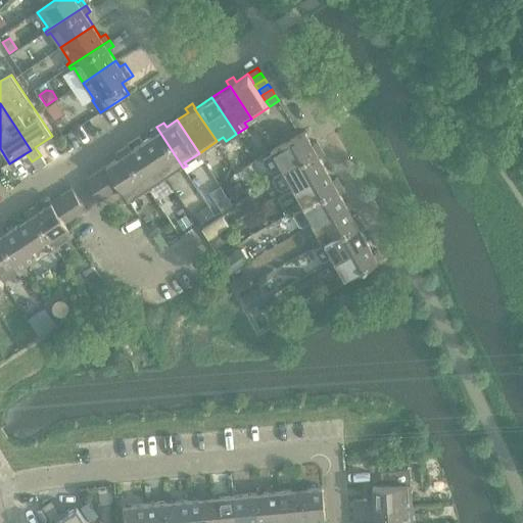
[(153,136),(142,143),(163,176),(179,167),(181,170),(183,168),(156,127),(150,131),(153,136)]
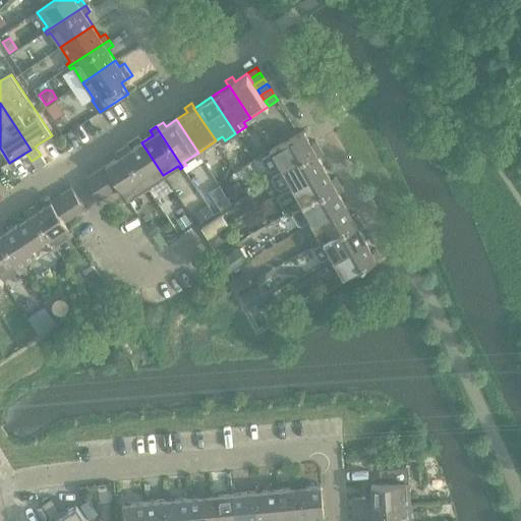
[(276,169),(277,171),(320,148),(315,140),(310,143),(303,131),(270,151),(271,153),(263,158),(262,162),(267,171),(271,172),(276,169)]
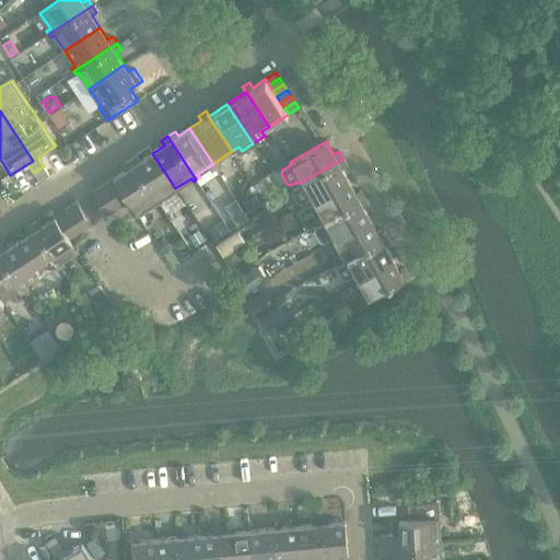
[(137,155),(130,160),(159,203),(162,201),(160,198),(175,188),(152,153),(140,161),(137,155)]
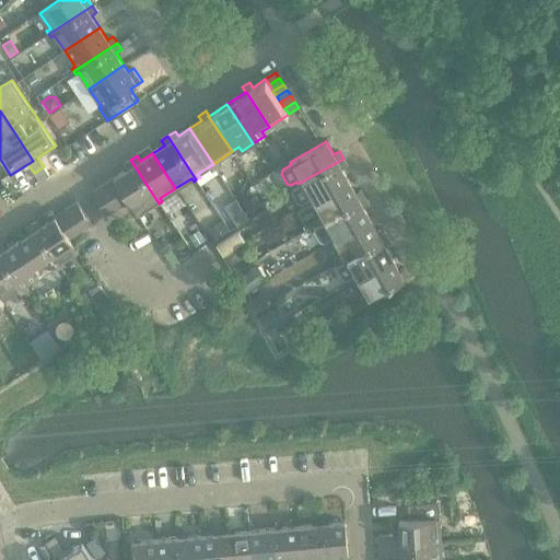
[(343,159),(298,184),(299,186),(293,189),(292,193),(298,203),(302,205),(311,199),(312,201),(349,181),(342,168),(347,165),(343,159)]
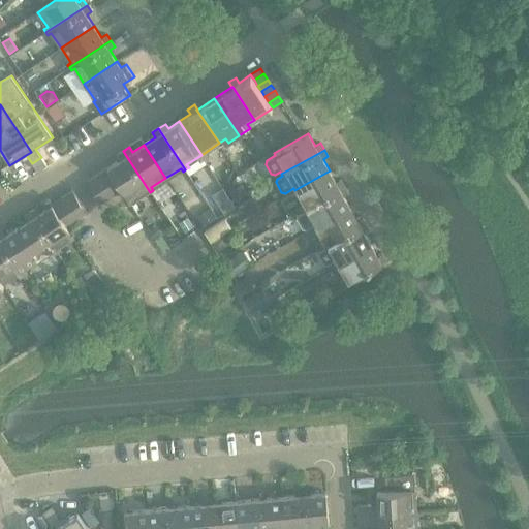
[(120,160),(107,167),(122,189),(129,201),(145,191),(147,194),(150,192),(123,151),(117,155),(120,160)]
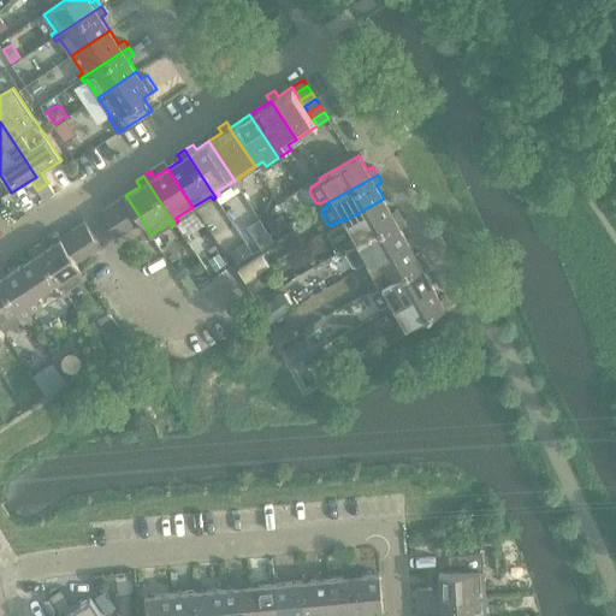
[(43,200),(54,193),(48,183),(37,190),(43,200)]
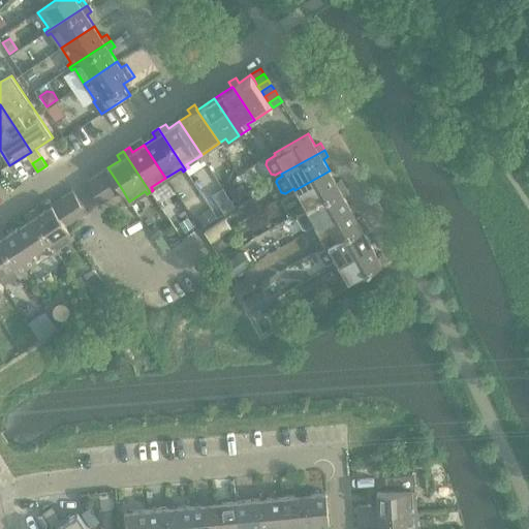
[(107,167),(97,175),(111,195),(122,189),(107,167)]
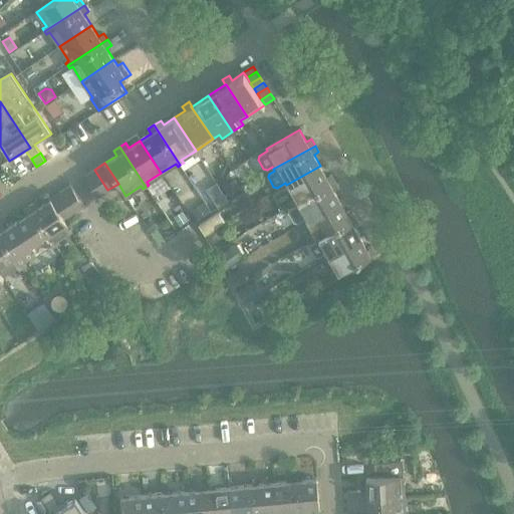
[(320,166),(286,185),(294,200),(291,201),(293,205),(335,181),(331,175),(326,177),(320,166)]
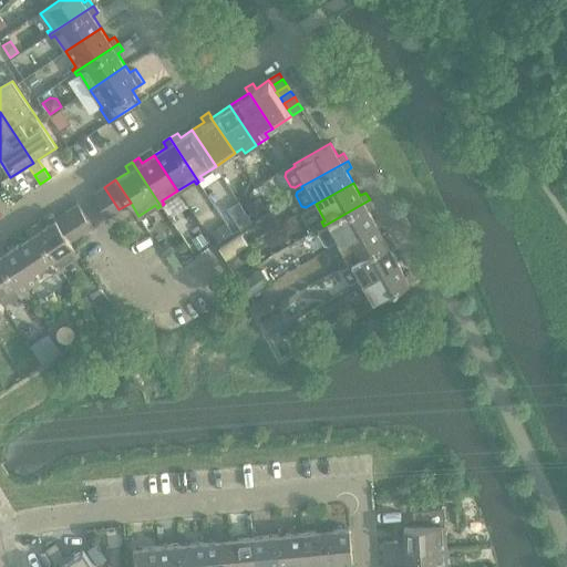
[(119,209),(104,187),(93,195),(107,217),(119,209)]
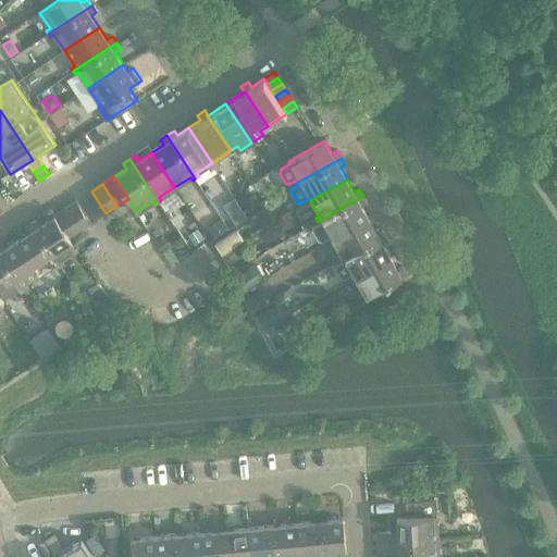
[(363,196),(318,222),(319,224),(313,226),(312,231),(319,240),(322,243),(331,237),(332,239),(369,219),(361,206),(367,203),(363,196)]
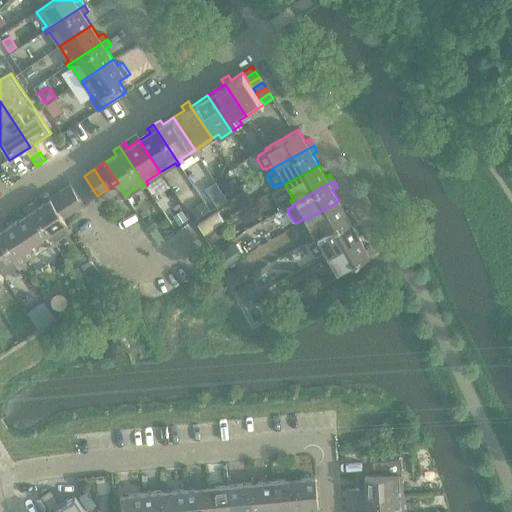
[(71,185),(60,191),(74,211),(84,205),(71,185)]
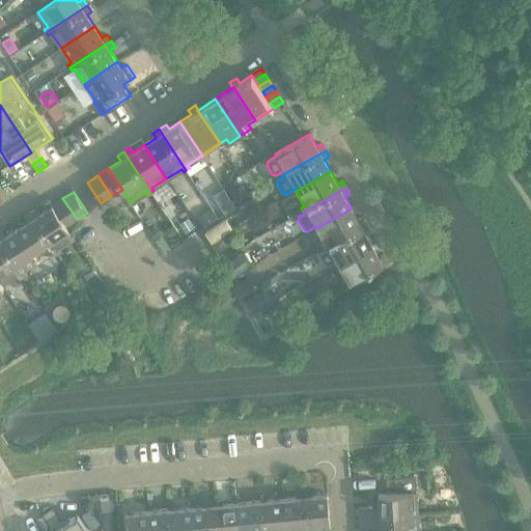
[(62,198),(52,205),(66,226),(77,219),(62,198)]
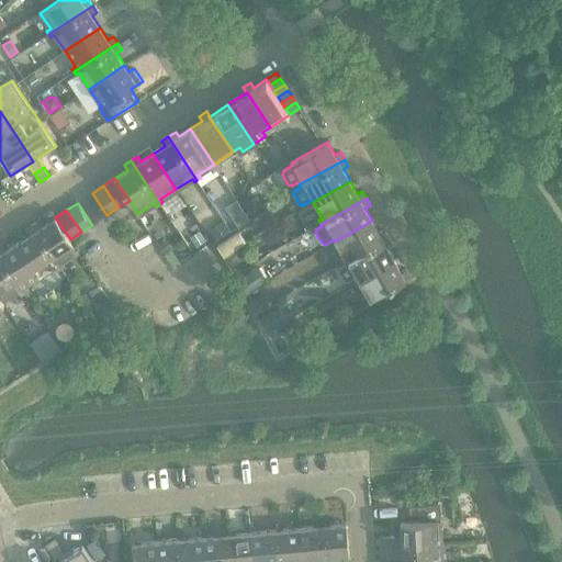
[(40,221),(33,225),(62,269),(65,267),(63,263),(79,253),(70,239),(55,217),(43,226),(40,221)]
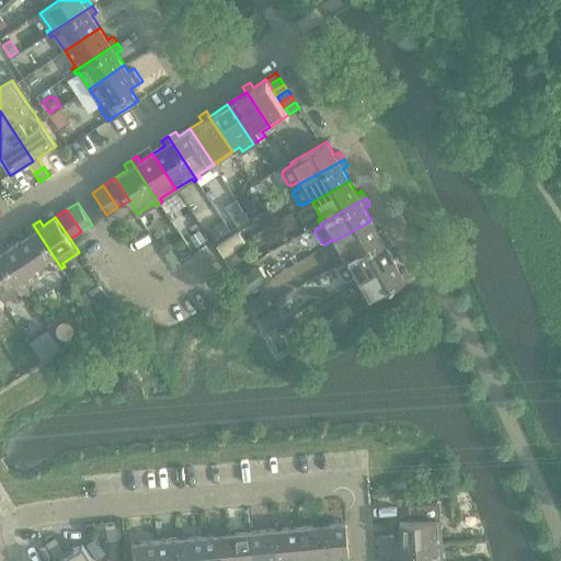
[(371,220),(334,241),(343,256),(340,259),(342,262),(388,237),(384,229),(378,232),(371,220)]
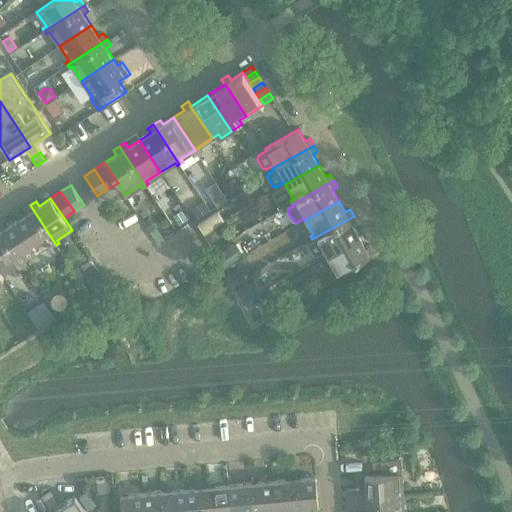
[(203,202),(191,210),(197,219),(209,211),(203,202)]
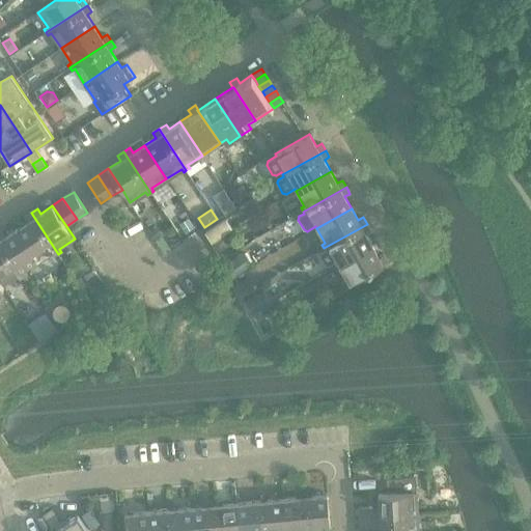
[(27,222),(17,229),(38,262),(53,253),(55,256),(58,254),(31,213),(24,217),(27,222)]
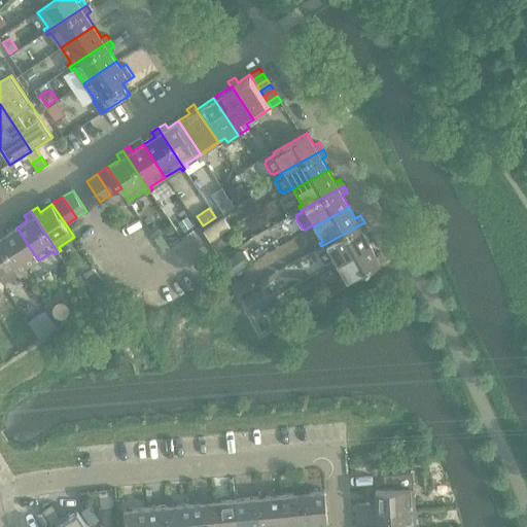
[(187,216),(179,222),(184,231),(192,225),(187,216)]
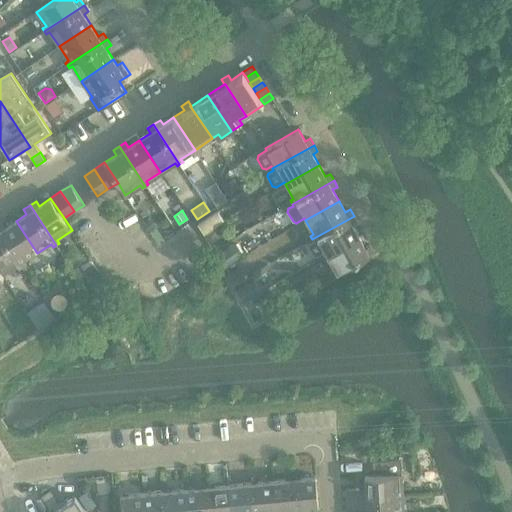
[(354,216),(312,239),(312,240),(309,242),(308,245),(314,256),(317,256),(324,253),(325,255),(359,236),(352,225),(357,222),(354,216)]
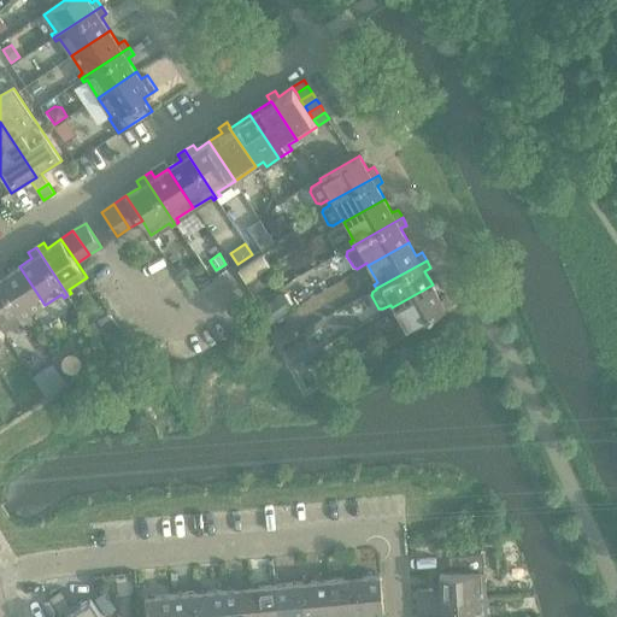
[(3,269),(0,270),(0,282),(27,322),(30,319),(28,316),(45,305),(19,266),(6,275),(3,269)]
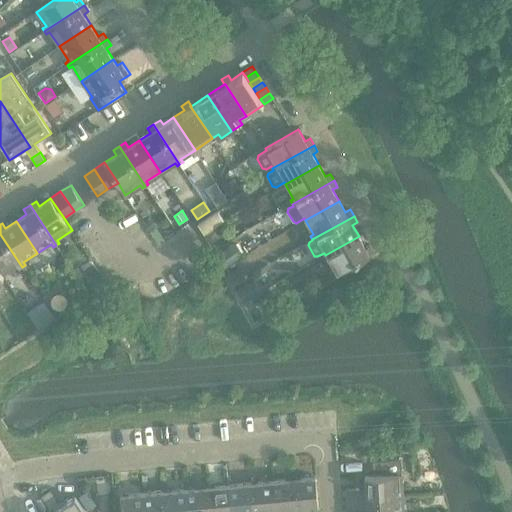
[(218,225),(205,234),(209,240),(223,232),(218,225)]
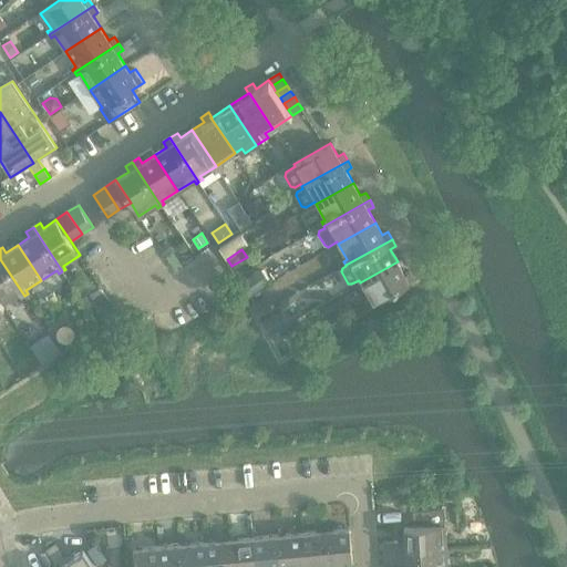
[(0,300),(3,305),(19,295),(21,298),(24,296),(0,259),(0,300)]
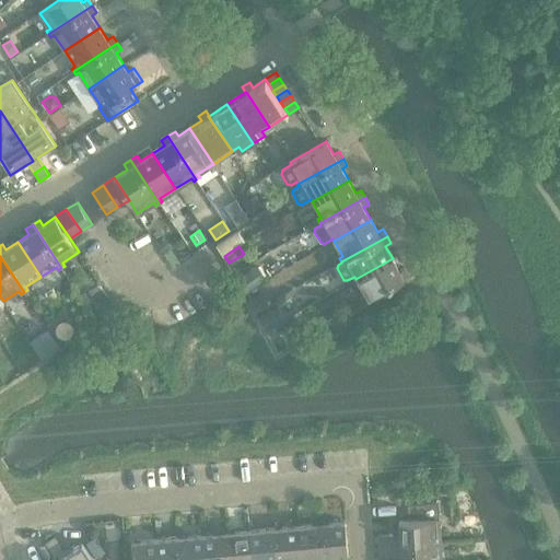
[(393,258),(356,279),(364,295),(361,298),(363,302),(409,276),(405,268),(399,270),(393,258)]
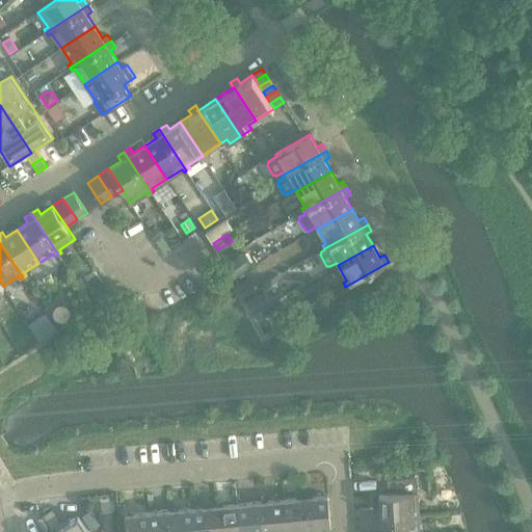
[(245,254),(227,266),(235,278),(254,266),(245,254)]
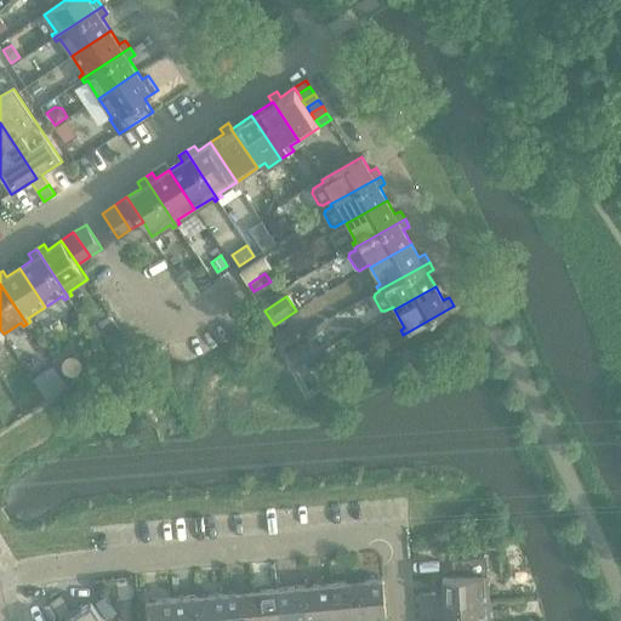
[(290,326),(278,334),(285,347),(297,340),(290,326)]
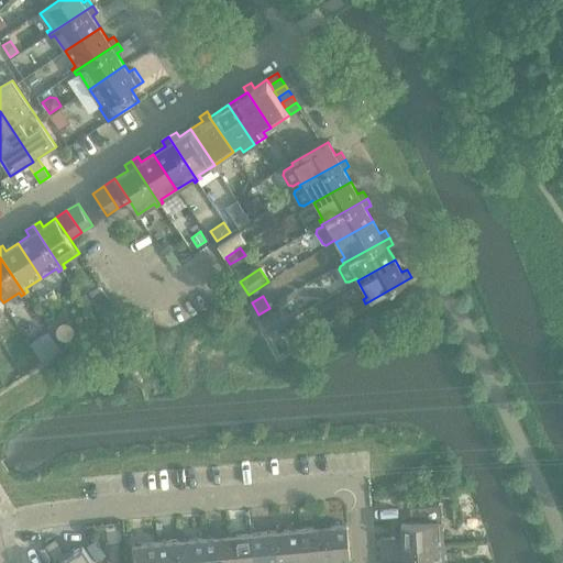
[(280,309),(262,319),(268,332),(288,321),(280,309)]
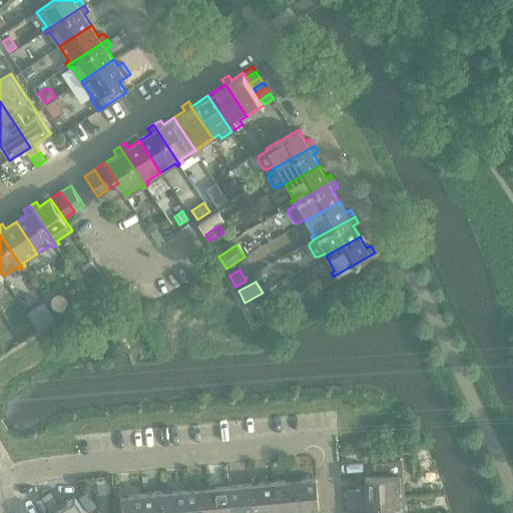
[(253,300),(244,306),(250,317),(261,311),(253,300)]
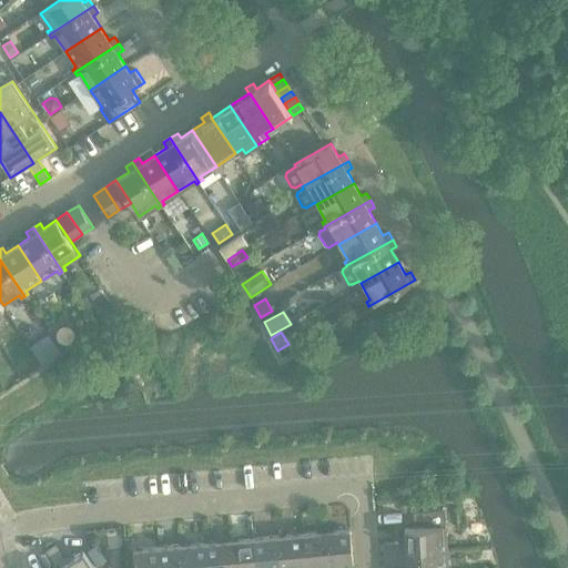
[(415,527),(405,528),(406,553),(447,550),(445,509),(414,511),(415,527)]
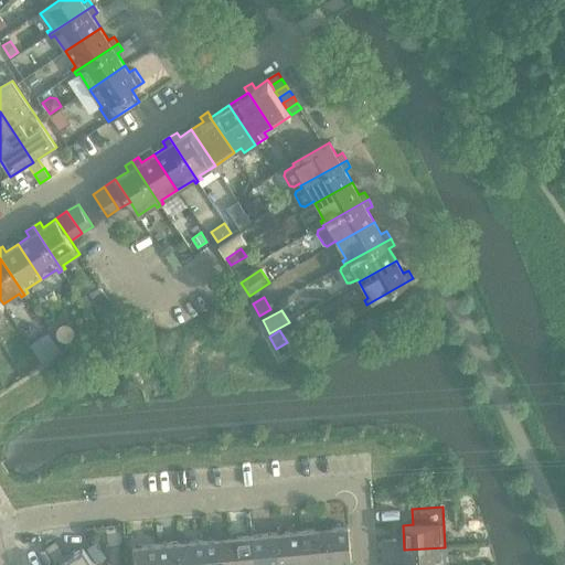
[(348,526),(323,529),(327,564),(342,564),(352,564),(348,526)]
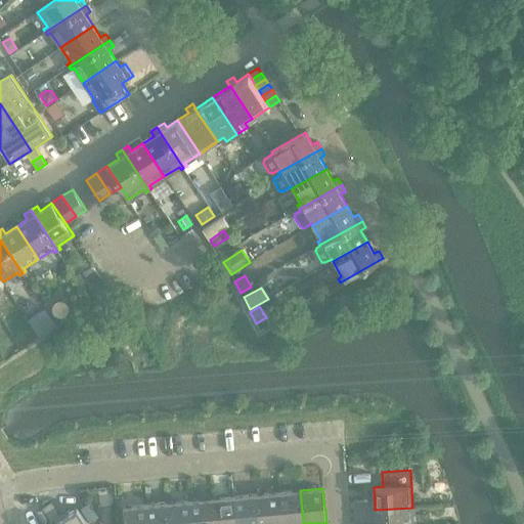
[(303,523),(300,490),(277,492),(280,523),(303,523)]
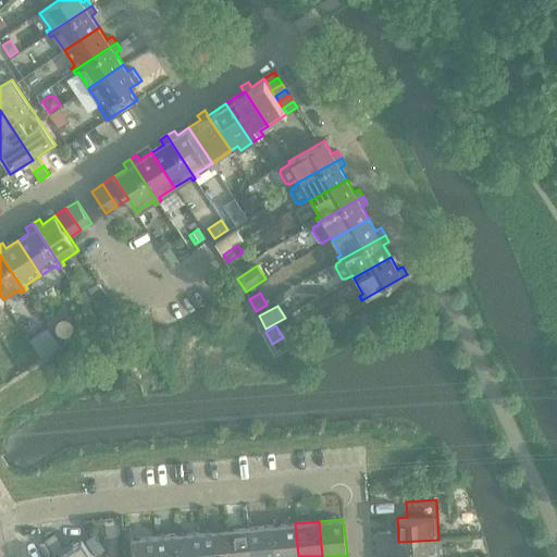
[(298,556),(295,523),(272,525),(274,556),(298,556)]
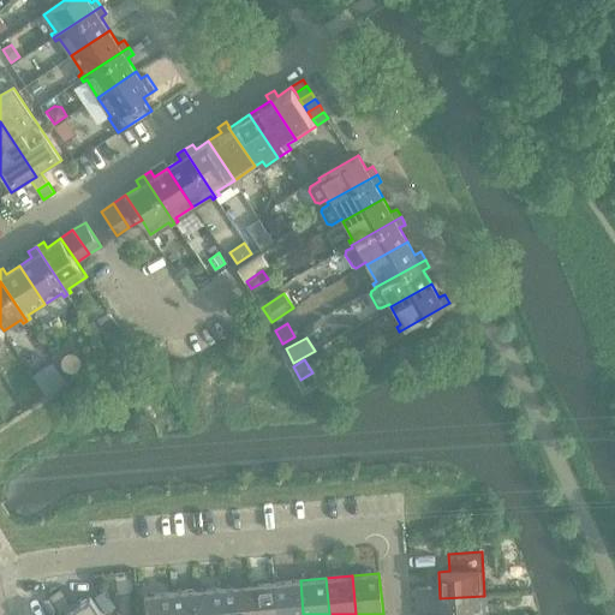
[(303,614),(300,580),(274,583),(278,614),(303,614)]
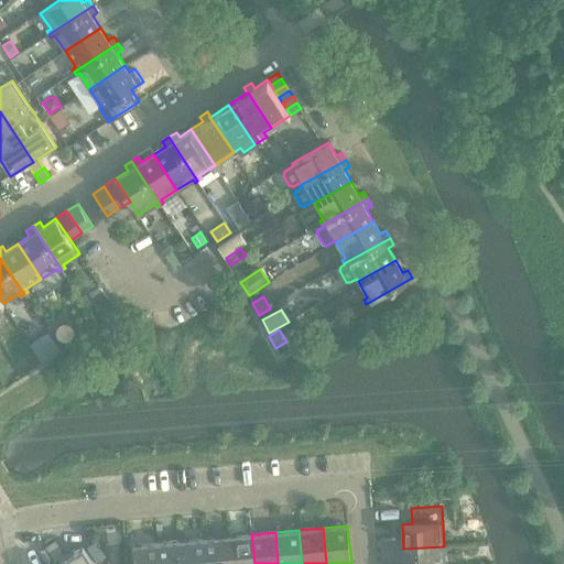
[(255,563),(251,534),(228,537),(230,563),(255,563)]
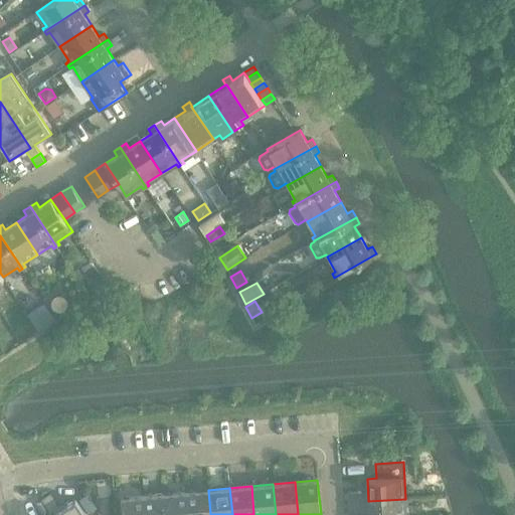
[(210,514),(208,490),(187,492),(188,514),(210,514)]
